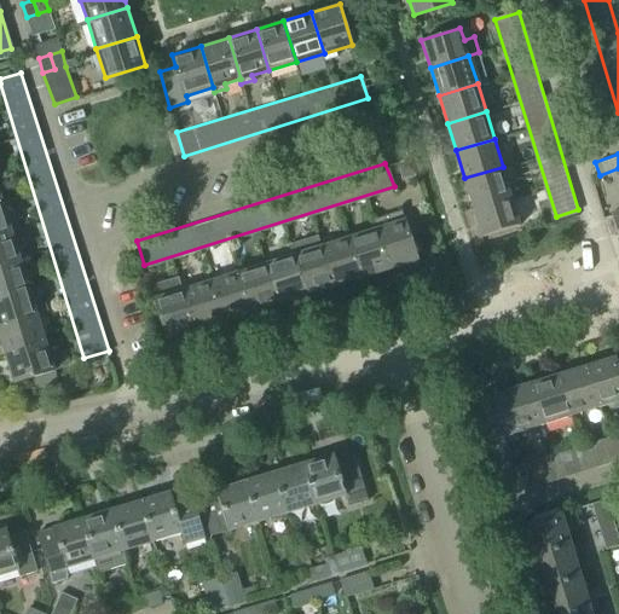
[(464,178),(473,206),(512,195),(505,178),(516,174),(513,163),(503,167),(464,178)]
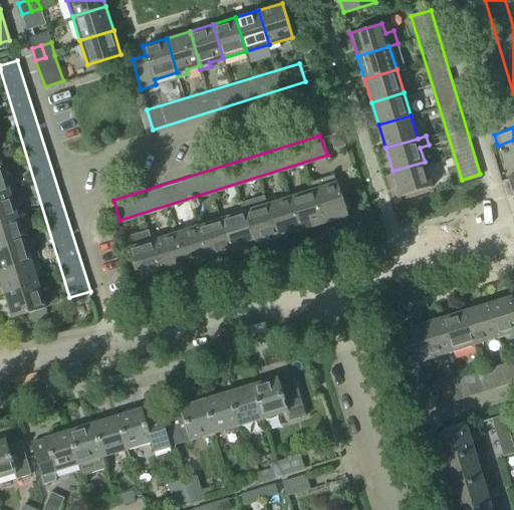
[(432,185),(425,162),(393,171),(400,195),(432,185)]
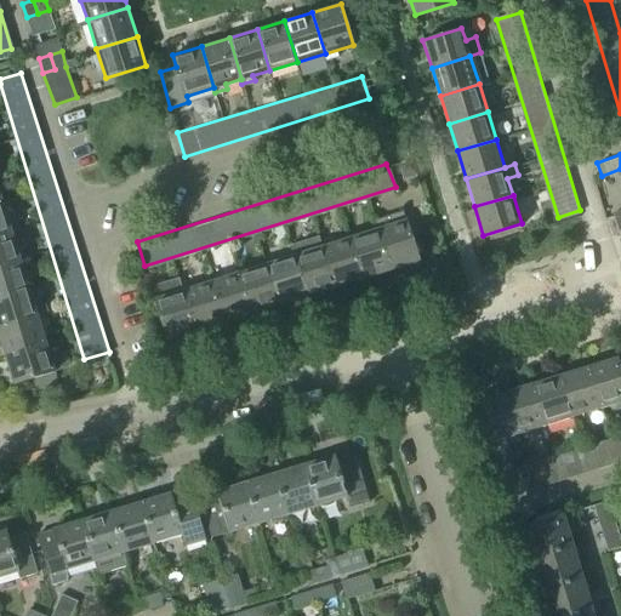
[(0,232),(11,229),(21,227),(12,199),(3,201),(3,203),(0,203),(0,232)]
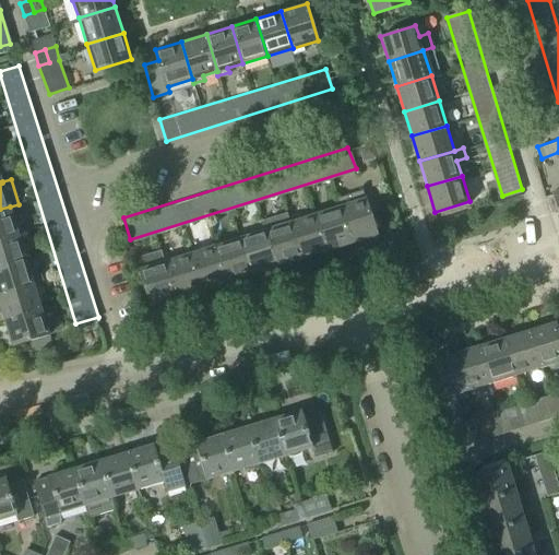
[(337,197),(340,204),(352,243),(377,234),(363,189),(337,197)]
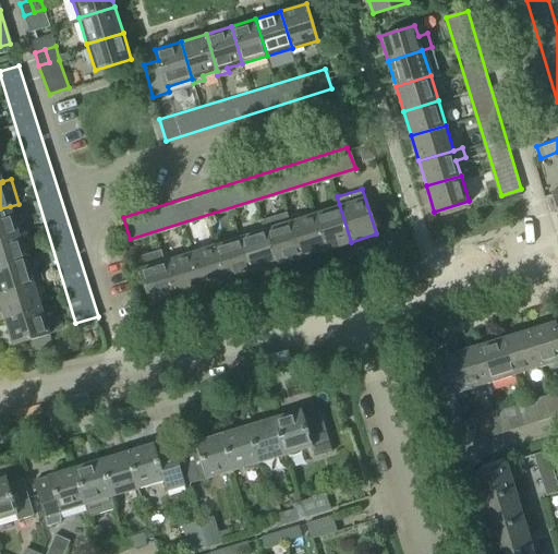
[(326,250),(351,242),(339,204),(315,212),(326,250)]
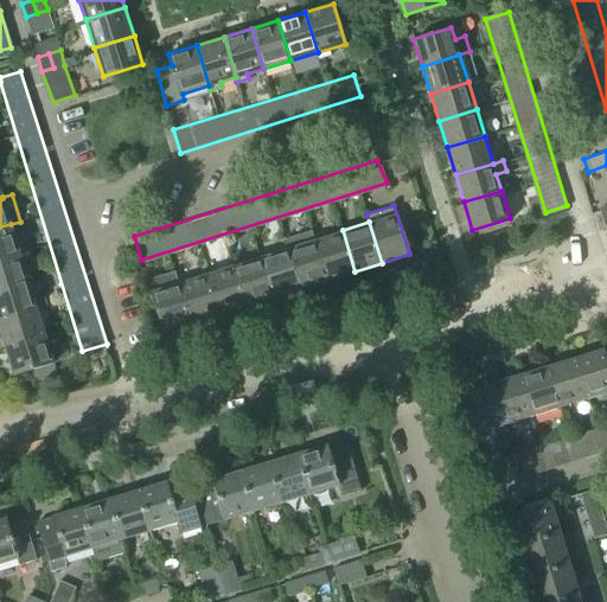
[(0,226),(0,257),(20,251),(11,224),(0,226)]
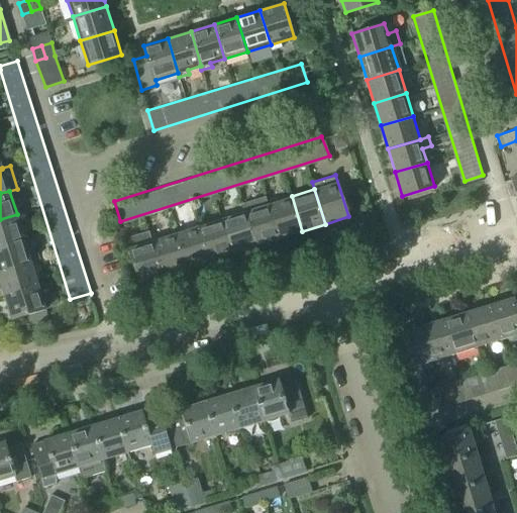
[(278,238),(302,231),(292,196),(268,204),(278,238)]
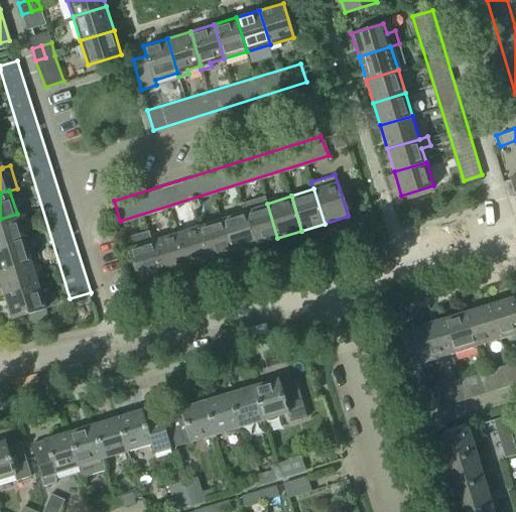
[(255,245),(277,238),(267,204),(266,200),(256,203),(257,207),(244,211),(255,245)]
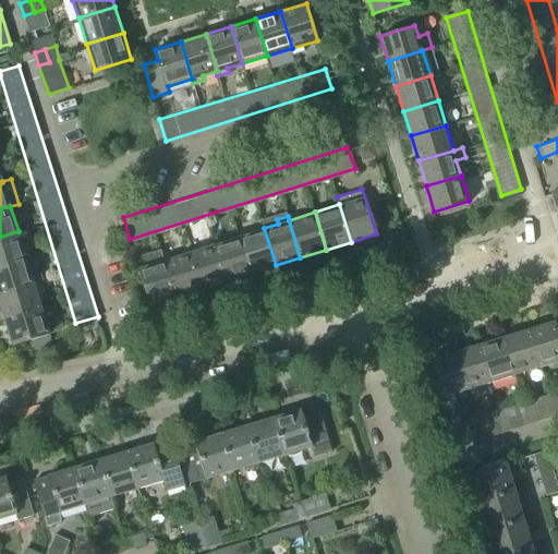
[(250,273),(276,265),(264,228),(239,236),(250,273)]
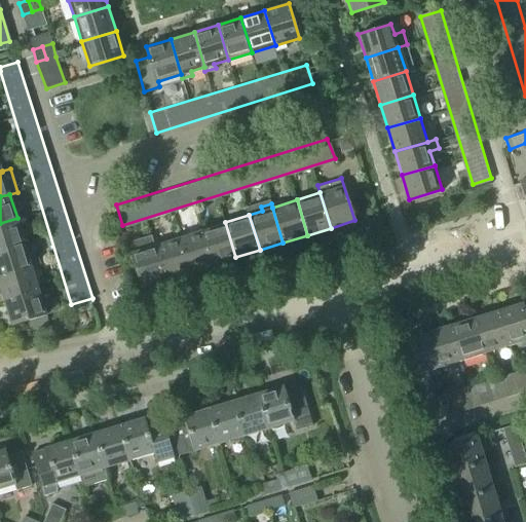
[(0,223),(0,248),(24,241),(17,218),(0,223)]
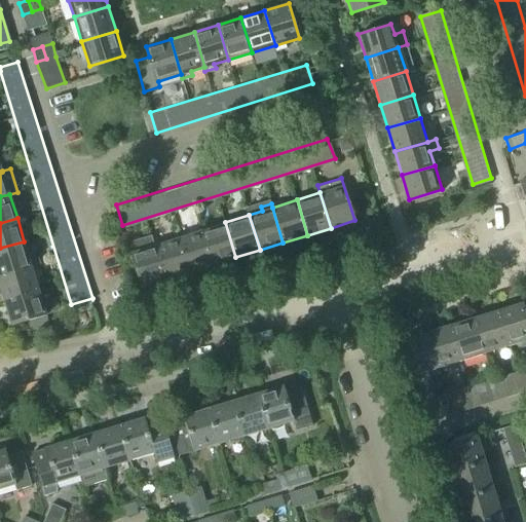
[(213,264),(235,257),(225,222),(201,229),(213,264)]
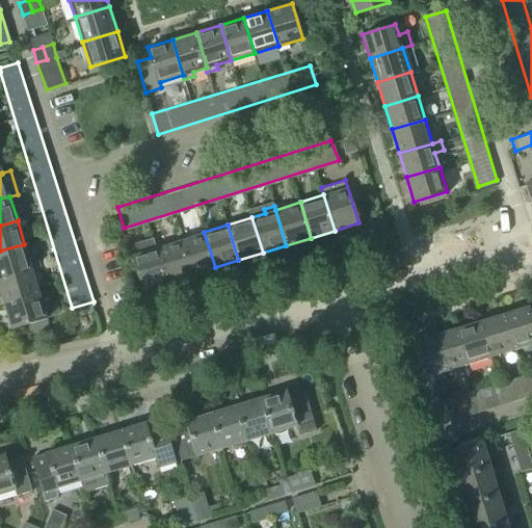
[(191,274),(215,267),(204,232),(180,239),(191,274)]
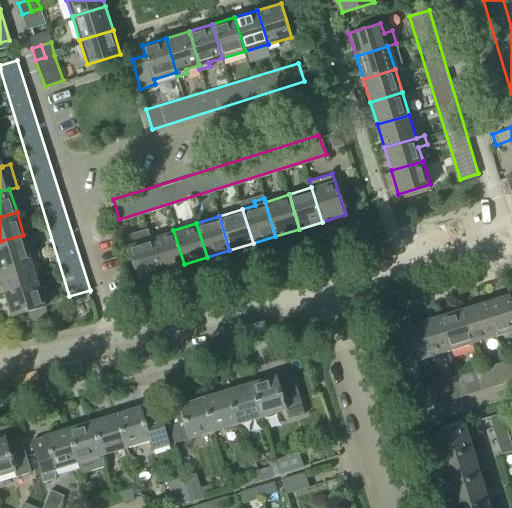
[(161,272),(184,264),(173,230),(172,227),(162,230),(163,233),(150,237),(161,272)]
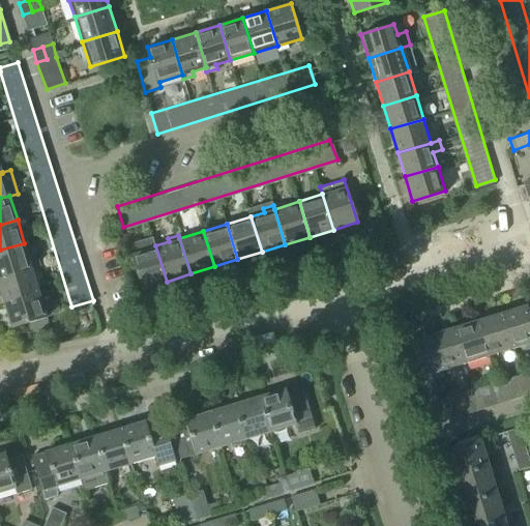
[(155,245),(154,241),(144,244),(146,249),(131,254),(143,289),(167,282),(155,245)]
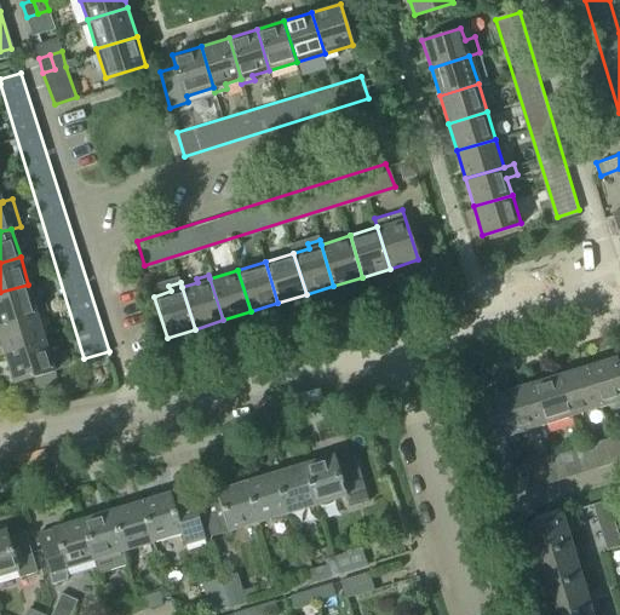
[(0,292),(0,323),(38,312),(49,309),(46,303),(39,299),(34,300),(28,285),(0,292)]
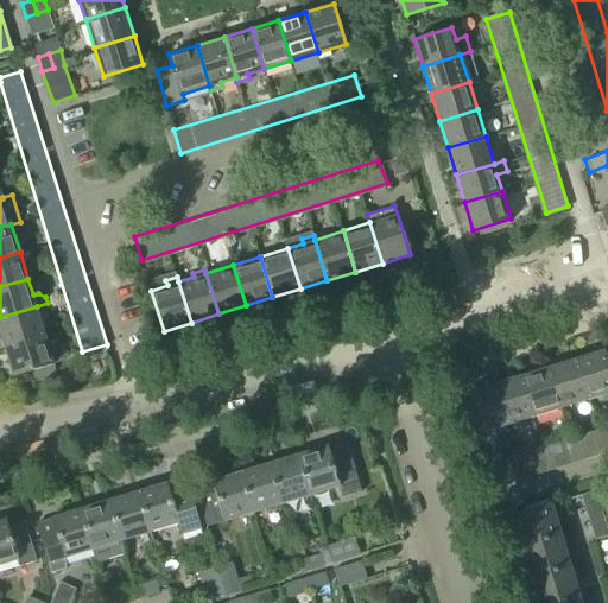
[(0,317),(0,335),(4,346),(45,334),(37,306),(0,317)]
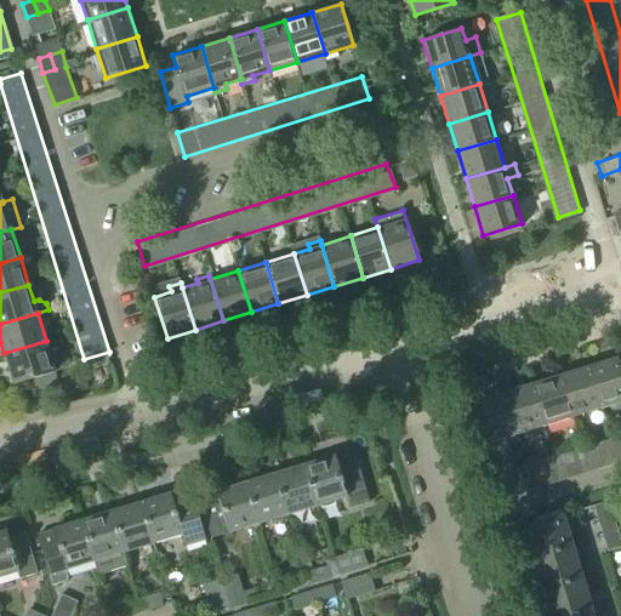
[(12,382),(32,376),(35,387),(58,380),(55,369),(63,366),(58,347),(49,349),(46,341),(4,353),(12,382)]
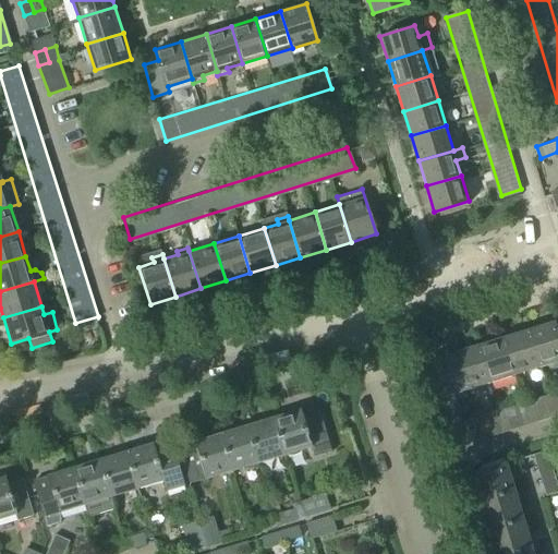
[(529,328),(540,365),(557,359),(557,334),(554,321),(529,328)]
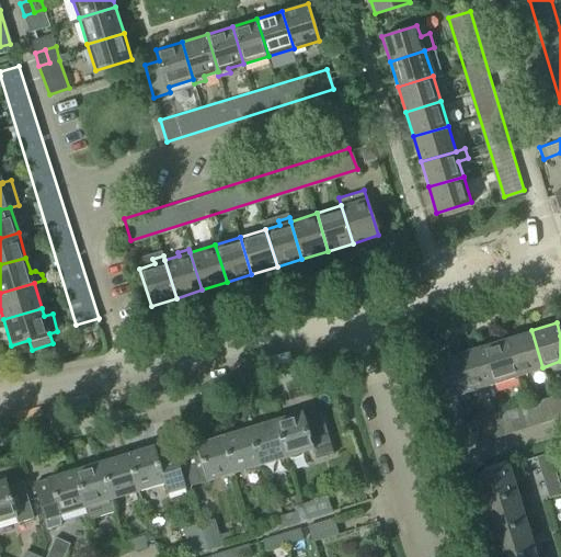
[(531,330),(506,338),(517,375),(542,367),(531,330)]
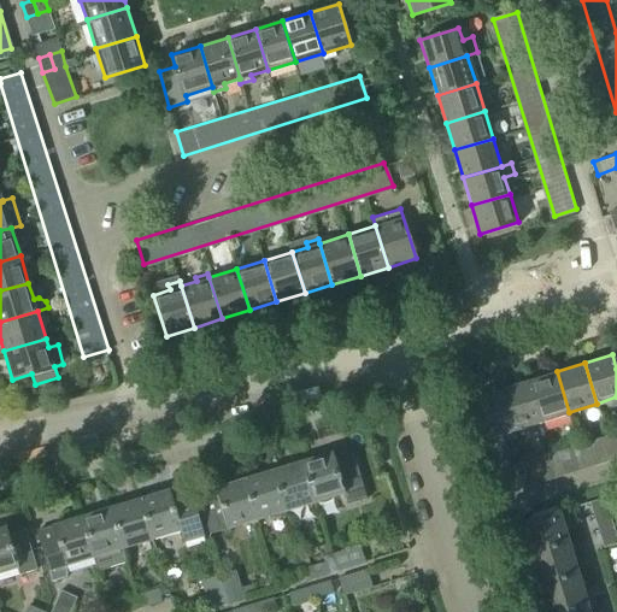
[(557,371),(529,380),(542,421),(569,412),(557,371)]
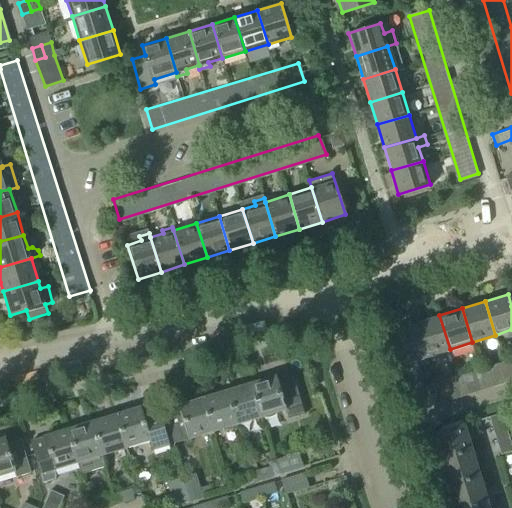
[(427,356),(450,349),(439,315),(416,323),(427,356)]
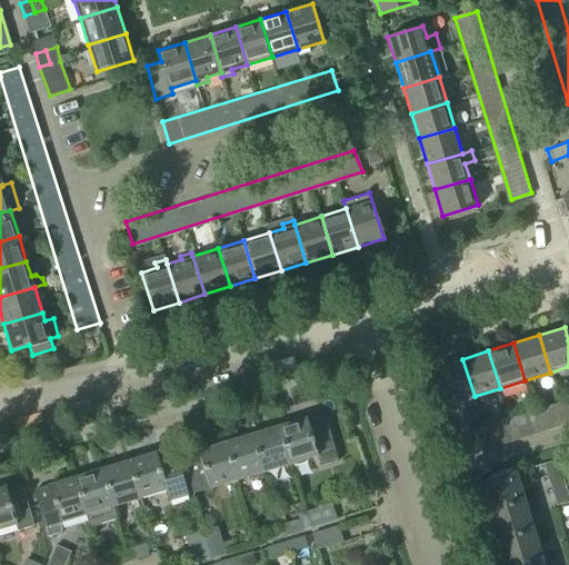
[(462,359),(436,367),(448,405),(475,396),(462,359)]
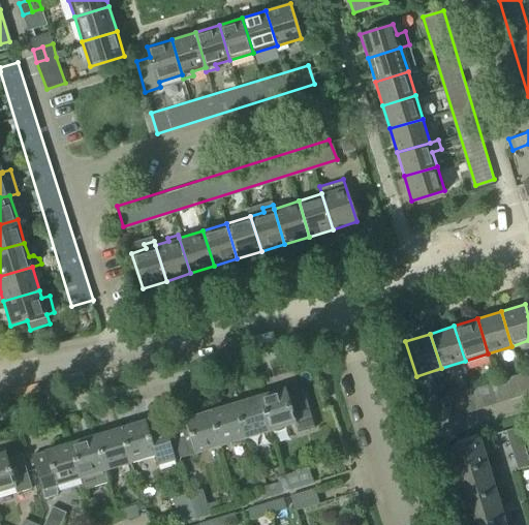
[(528,370),(425,403),(431,422),(528,391),(528,370)]
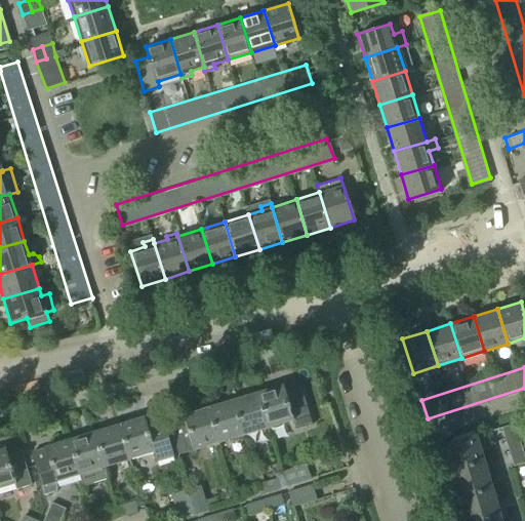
[(272,388),(259,392),(270,426),(295,418),(297,426),(313,422),(303,387),(287,391),(283,378),(271,383),(272,388)]
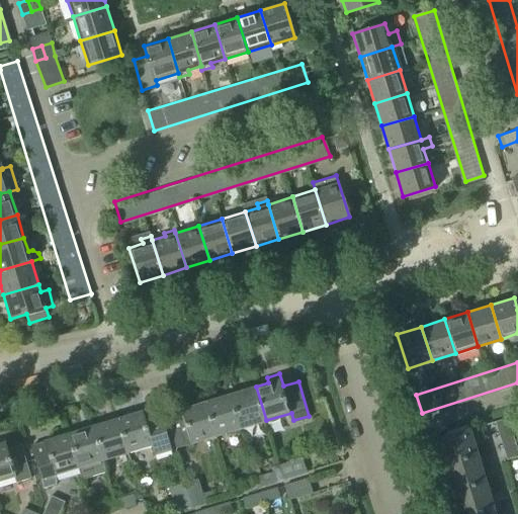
[(256,387),(254,381),(242,386),(244,390),(231,394),(241,428),(266,420),(256,387)]
